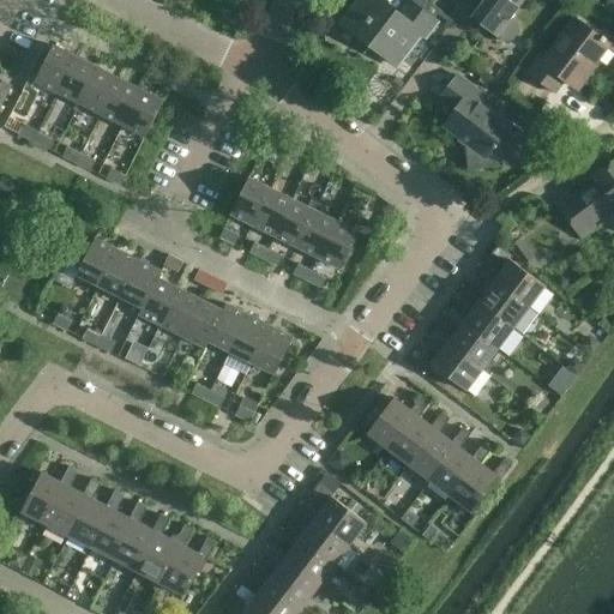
[(408,0),(399,12),(383,0),(360,0),(342,24),(397,66),(421,35),(425,37),(437,22),(434,20),(438,14),(440,11),(426,0),(411,0),(413,1),(410,0),(408,0)]
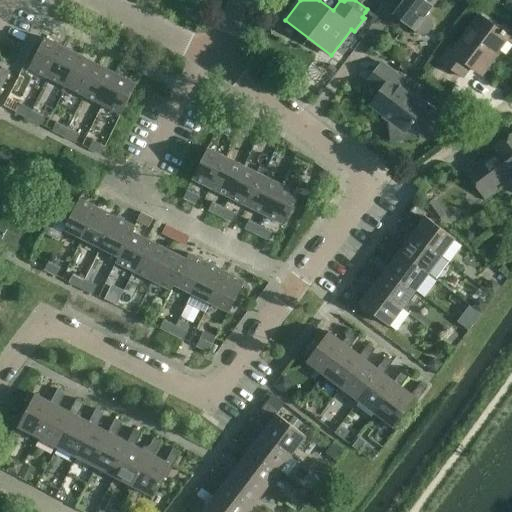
[(400,0),(402,2),(393,14),(420,35),(428,34),(432,28),(431,20),(425,16),(437,0),(400,0)]
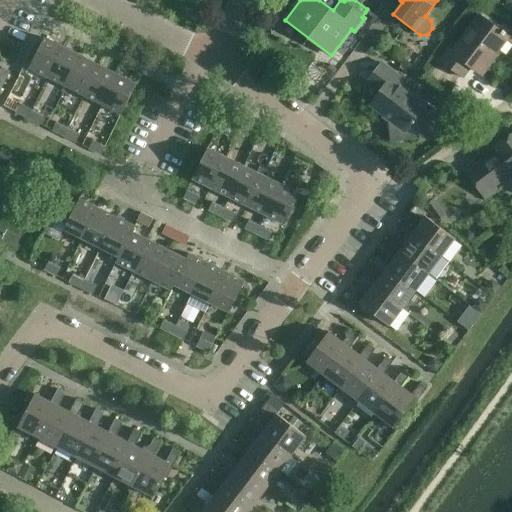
[(367,9),(365,12),(368,15),(372,18),(369,22),(372,24),(375,20),(378,17),(374,14),(367,9)]
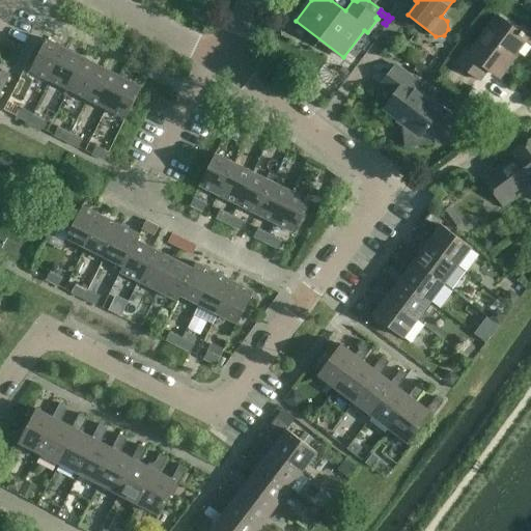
[(497,77),(525,39),(497,19),(470,55),(466,52),(457,64),(480,81),(488,71),(497,77)]
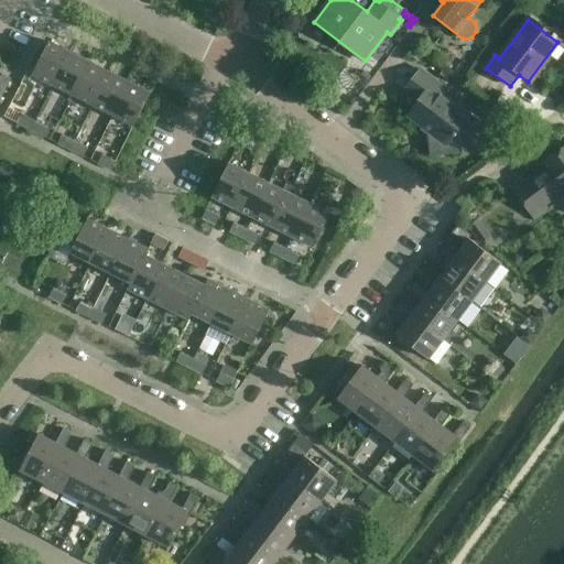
[(49,41),(32,75),(52,85),(68,51),(49,41)]
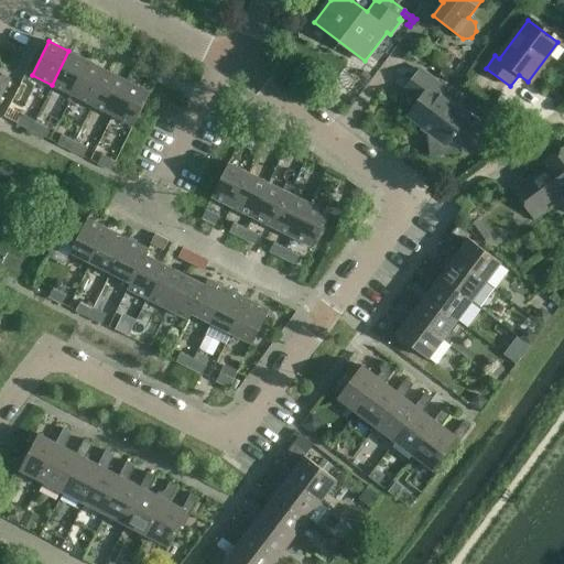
[(68,51),(52,85),(53,86),(73,96),(88,66),(90,62),(71,52),(68,51)]
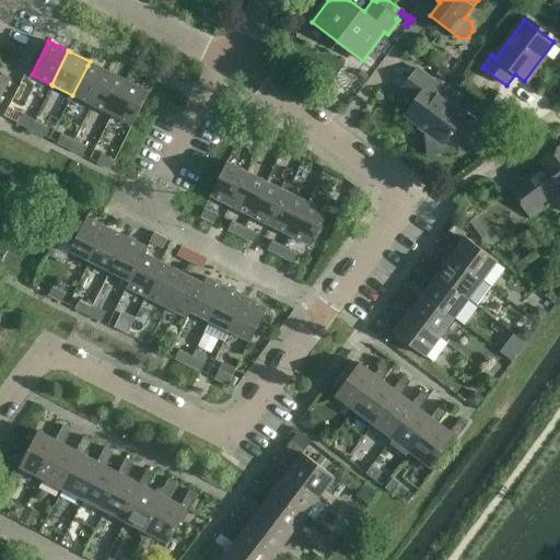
[(412,50),(408,56),(415,61),(419,56),(412,50)]
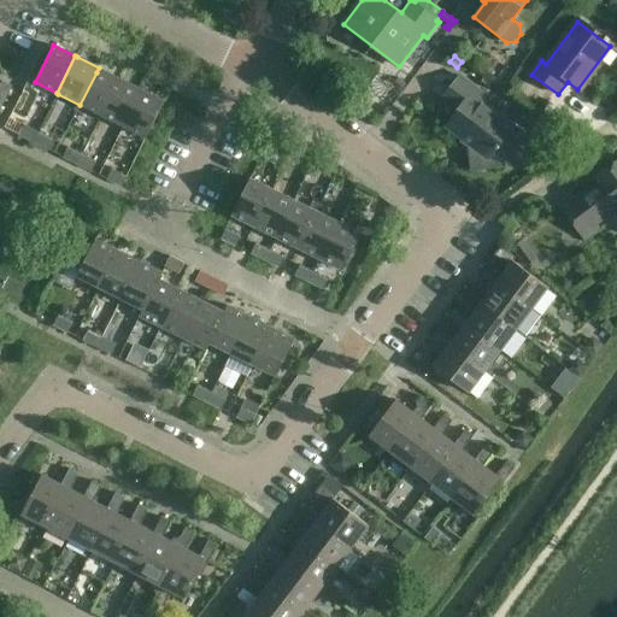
[(97,72),(80,105),(101,116),(121,78),(99,68),(97,72)]
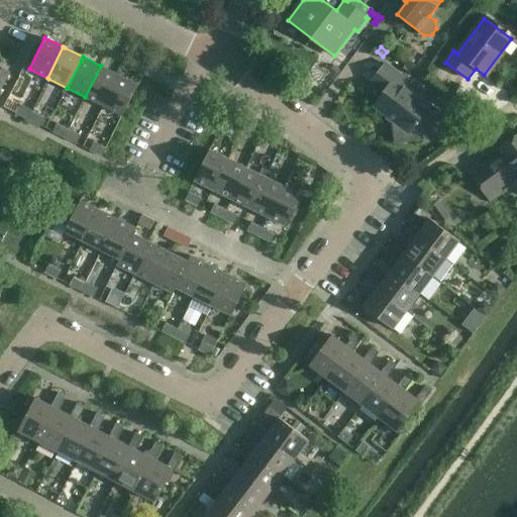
[(395,142),(421,138),(418,119),(430,105),(411,90),(414,86),(385,64),(371,83),(383,93),(374,105),(392,120),(395,142)]
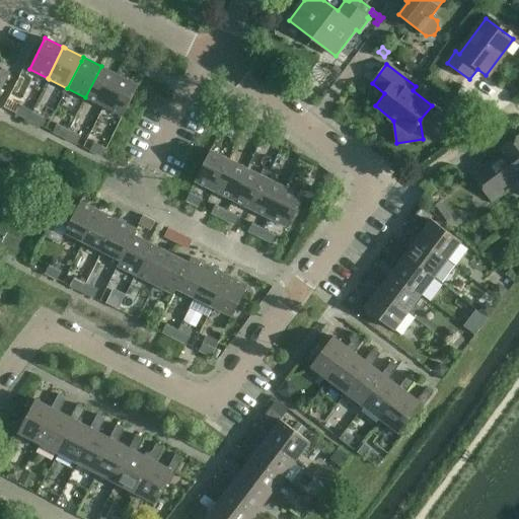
[(101,66),(85,97),(86,97),(103,106),(120,75),(101,66)]
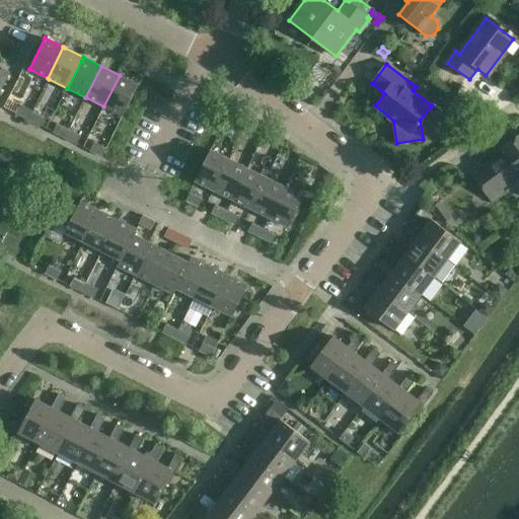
[(2,68),(0,71),(0,82),(4,84),(10,73),(2,68)]
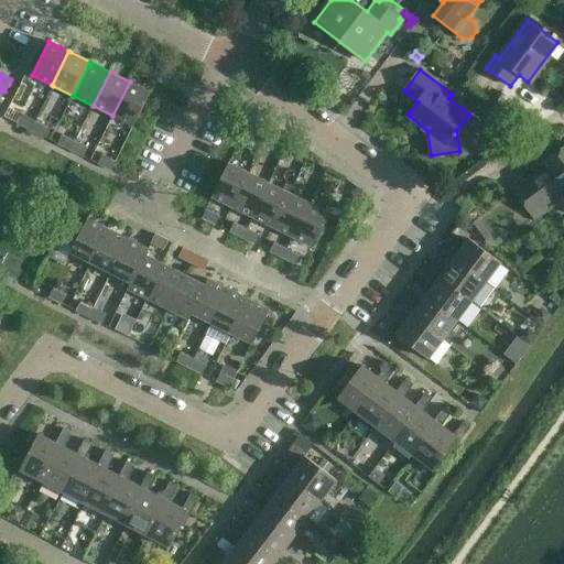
[(130,82),(112,116),(114,116),(133,126),(151,93),(150,91),(131,83),(130,82)]
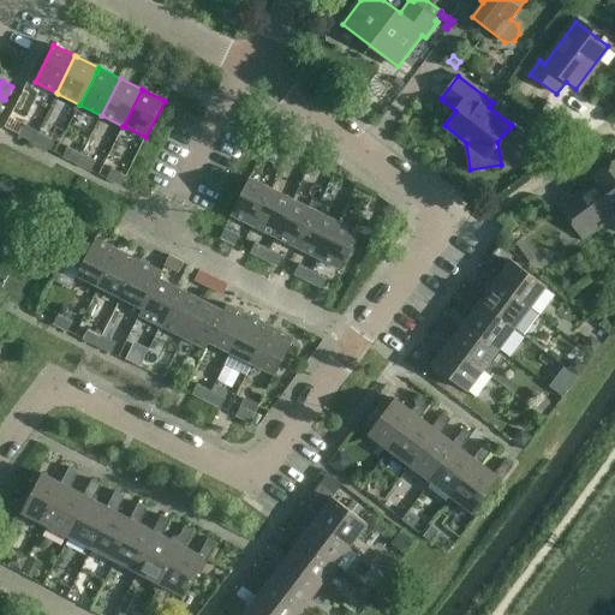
[(34,142),(39,132),(24,125),(19,135),(34,142)]
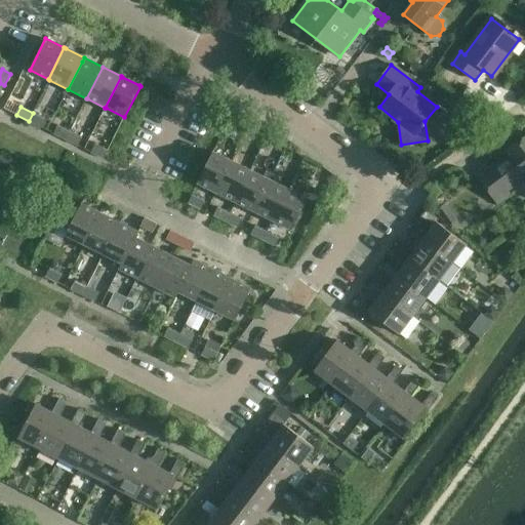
[(33,113),(29,121),(41,127),(45,119),(33,113)]
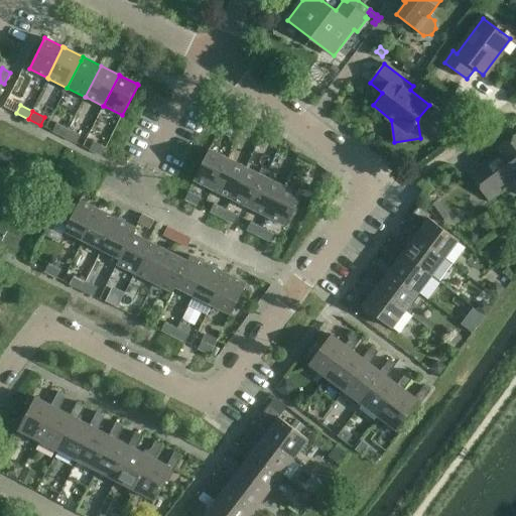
[(65,138),(69,129),(56,123),(52,132),(65,138)]
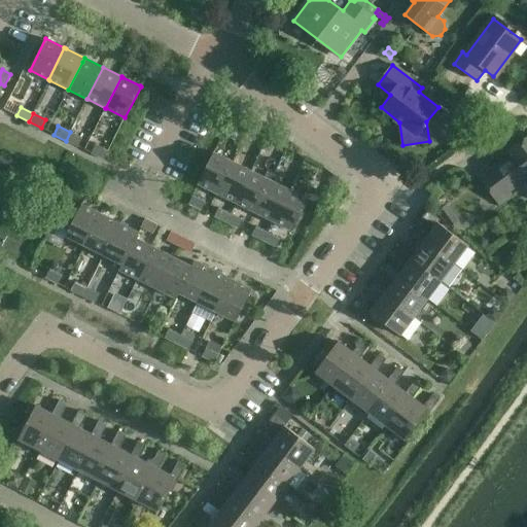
[(70,132),(66,141),(78,147),(82,138),(70,132)]
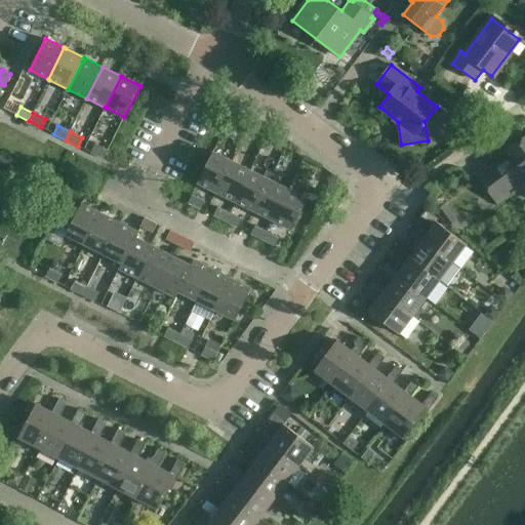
[(524,136),(507,151),(511,157),(480,179),(498,205),(512,195),(509,191),(524,178),(524,136)]
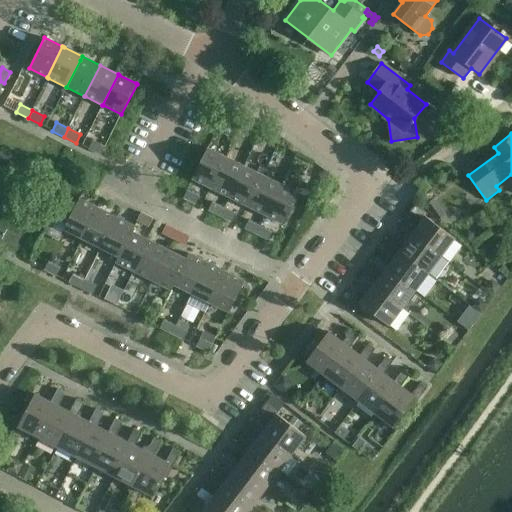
[(101,155),(105,147),(93,141),(89,149),(101,155)]
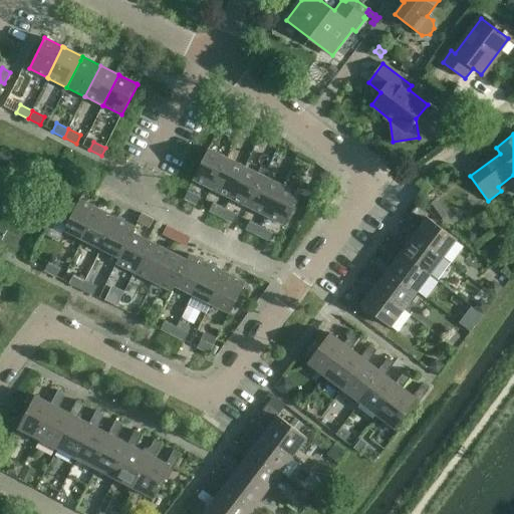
[(212,189),(227,158),(209,149),(193,180),(212,189)]
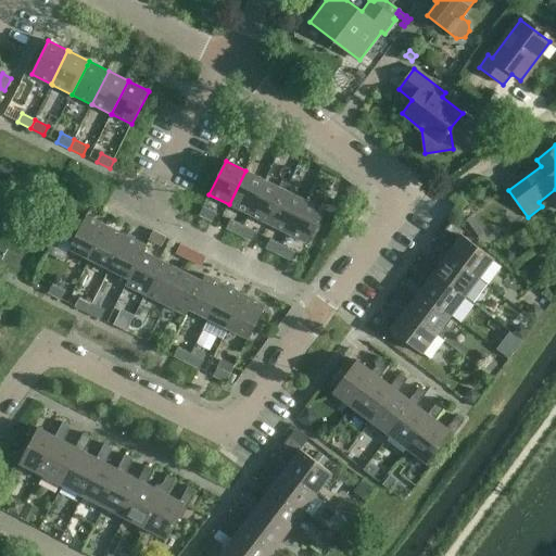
[(245,171),(229,204),(249,214),(265,180),(245,171)]
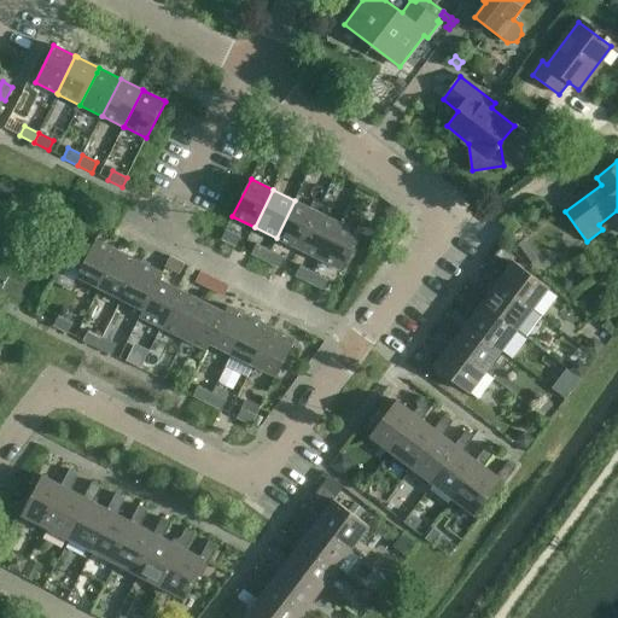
[(295,200),(277,238),(299,249),(318,211),(296,200),(295,200)]
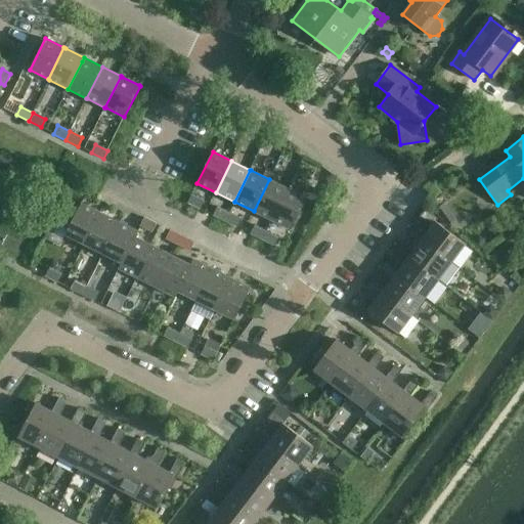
[(269,179),(254,211),(272,220),(288,188),(277,183),(269,179)]
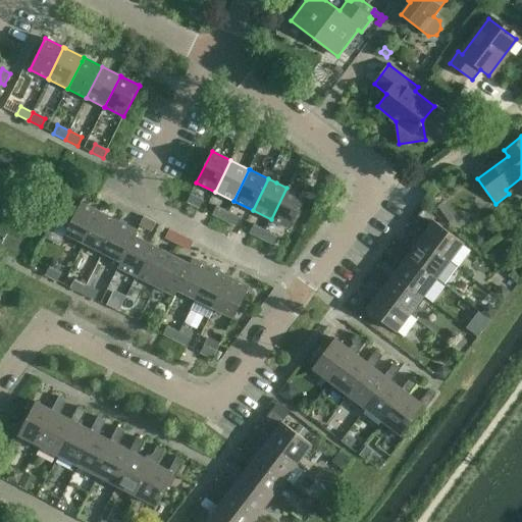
[(286,188),(271,219),(276,222),(291,228),(306,197),(288,189),(286,188)]
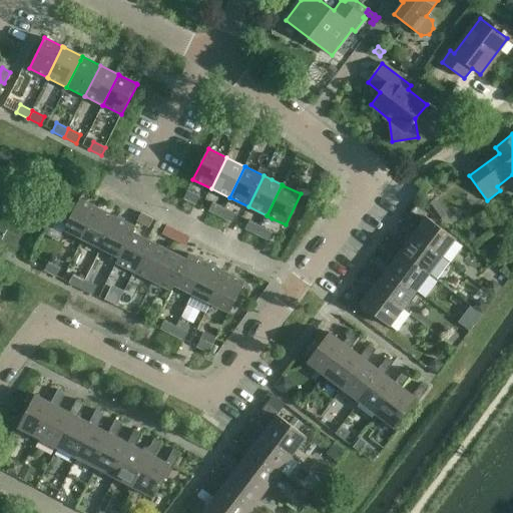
[(195,204),(199,196),(188,190),(183,198),(195,204)]
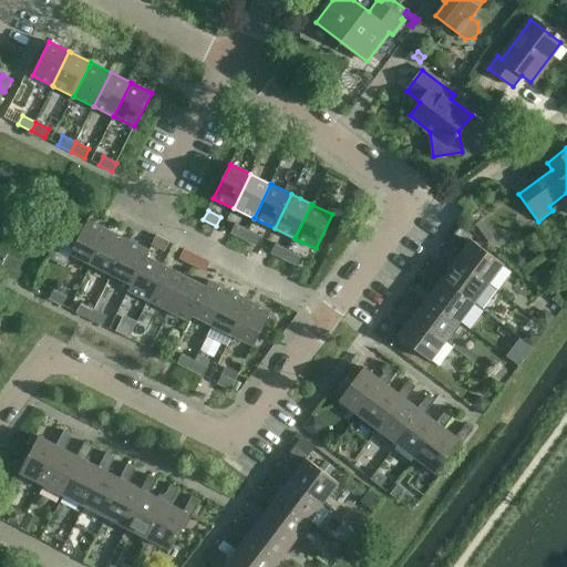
[(92,264),(109,230),(89,220),(71,254),(92,264)]
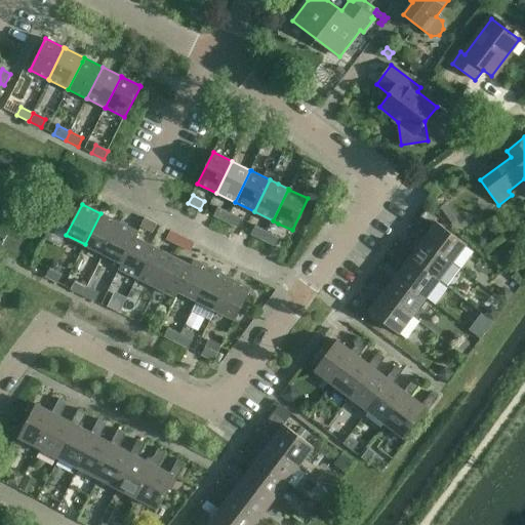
[(448,228),(457,220),(446,206),(437,212),(448,228)]
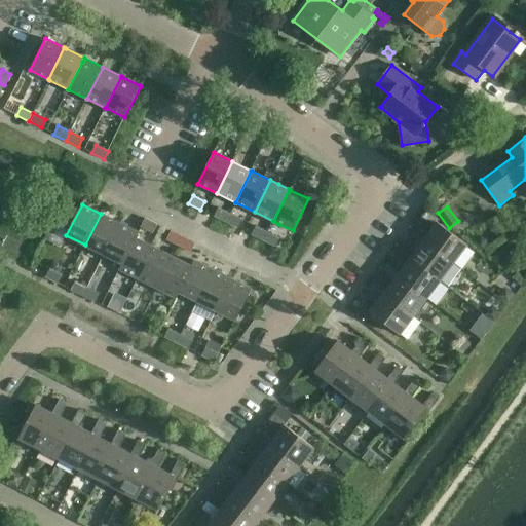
[(226,222),(230,214),(218,208),(214,216),(226,222)]
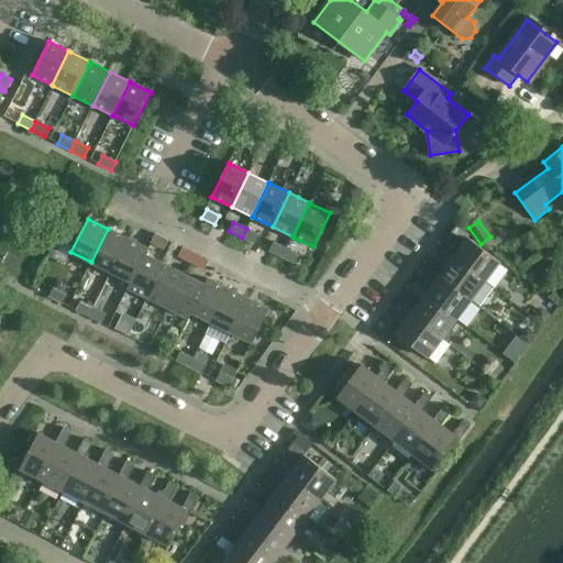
[(453,257),(485,282),(500,263),(472,242),(475,239),(457,225),(452,232),(464,242),(455,254),(453,257)]
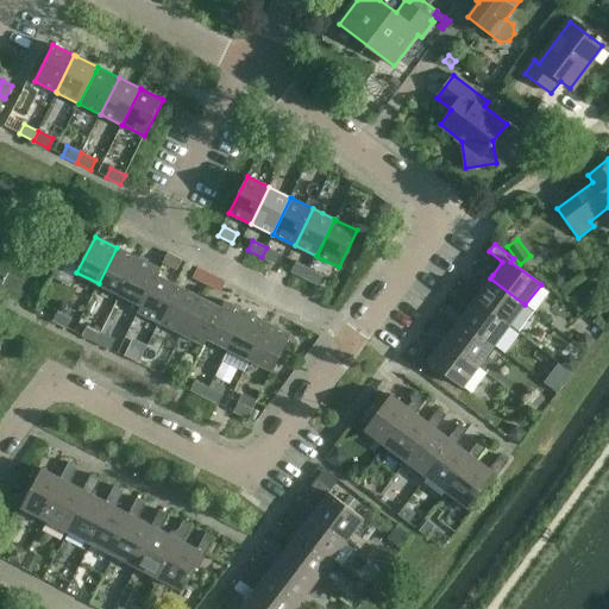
[(120,295),(138,258),(117,248),(99,283),(120,295)]
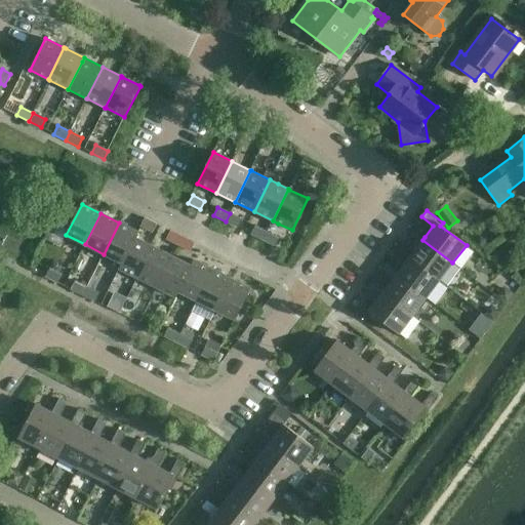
[(230,213),(226,221),(238,228),(242,219),(230,213)]
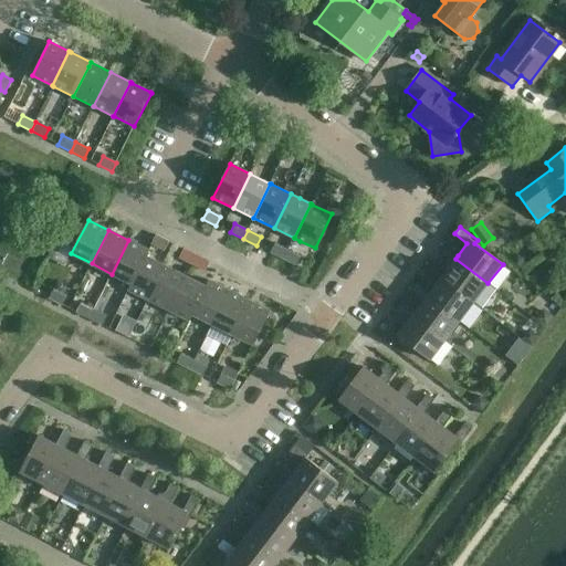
[(165,251),(169,241),(156,234),(152,244),(165,251)]
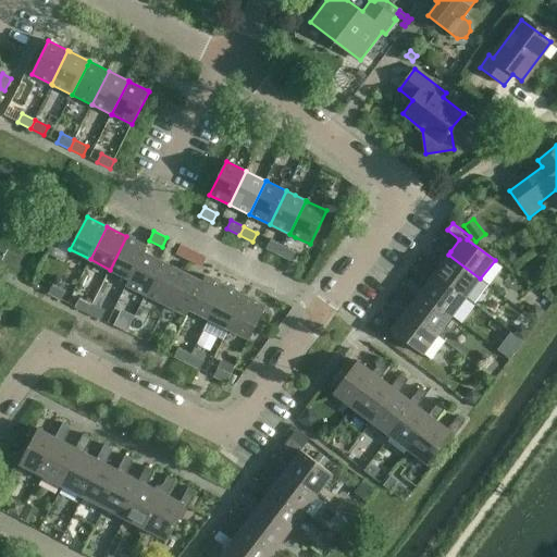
[(131,280),(144,252),(147,247),(126,236),(110,270),(130,279),(131,280)]
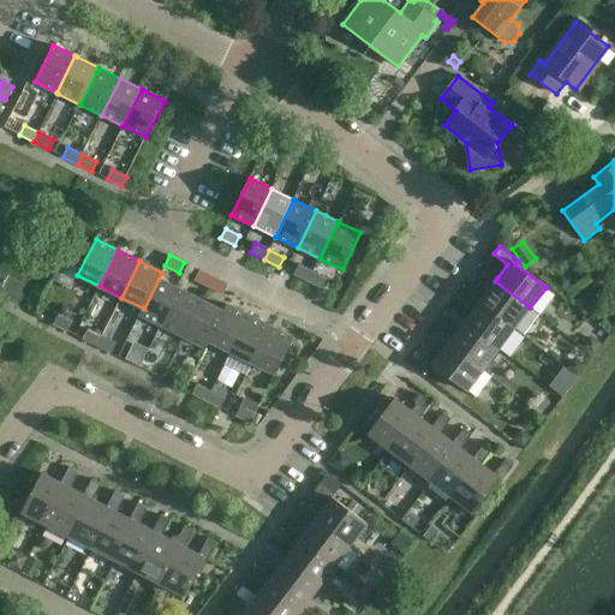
[(308,281),(312,272),(299,264),(294,275),(308,281)]
